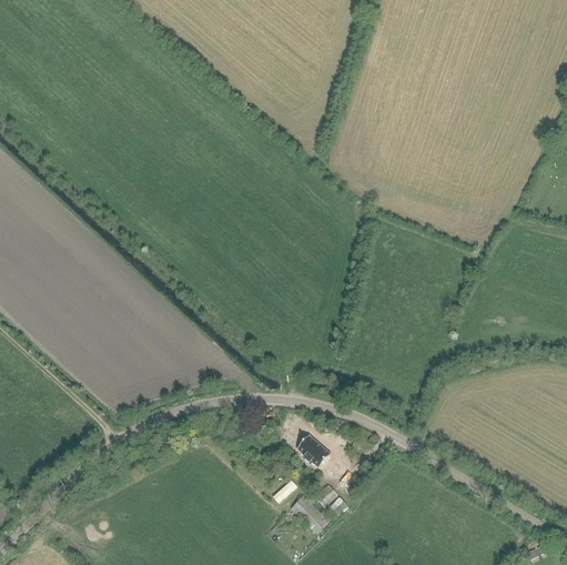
[(304,454),(302,456),(309,462),(311,460),(317,466),(330,453),(307,434),(296,447),(304,454)]
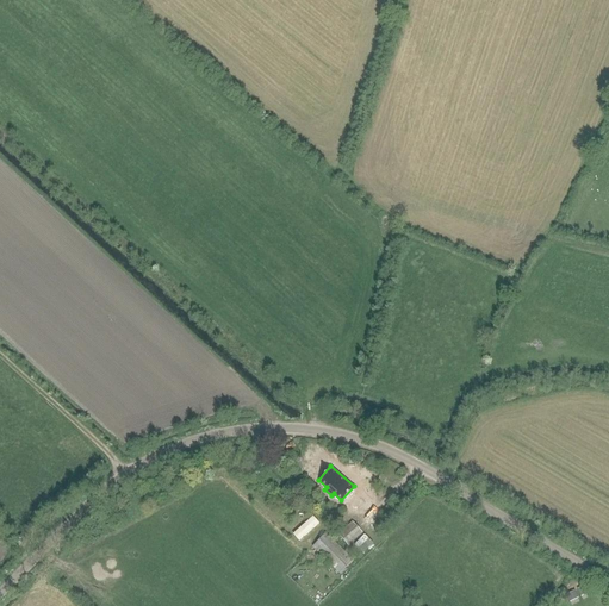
[(339,535),(347,543),(361,530),(352,520),(339,535)]
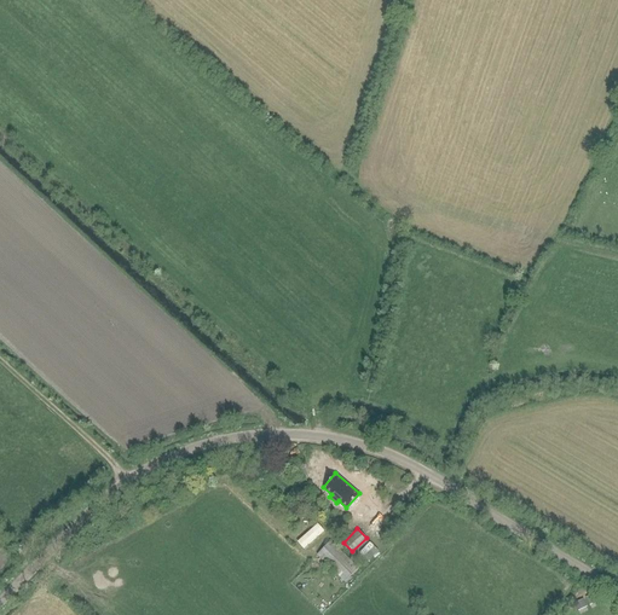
[(316,552),(321,556),(317,560),(323,564),(325,562),(342,579),(357,567),(329,539),(316,552)]
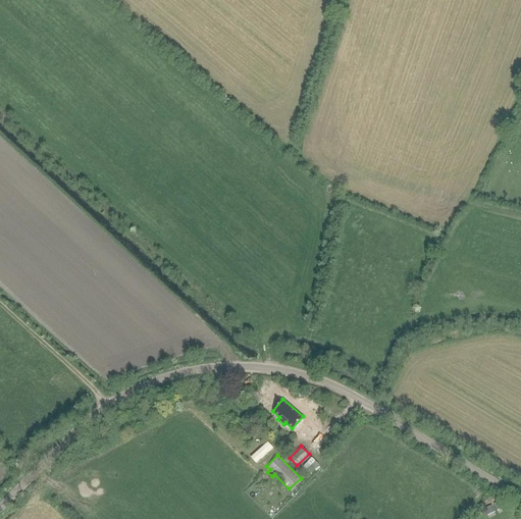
[(492,502),(496,509),(504,505),(501,499),(492,502)]
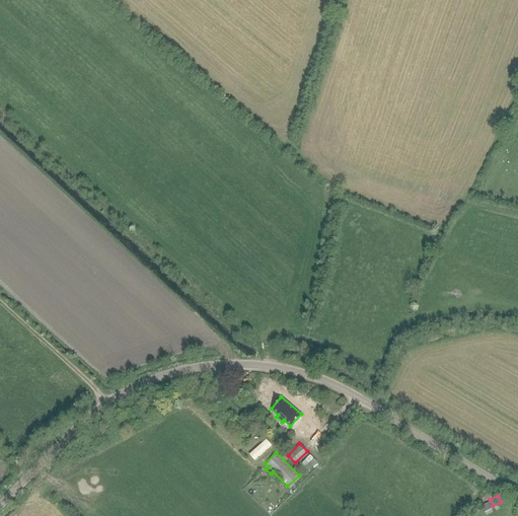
[(488,500),(481,504),(484,510),(491,507),(488,500)]
